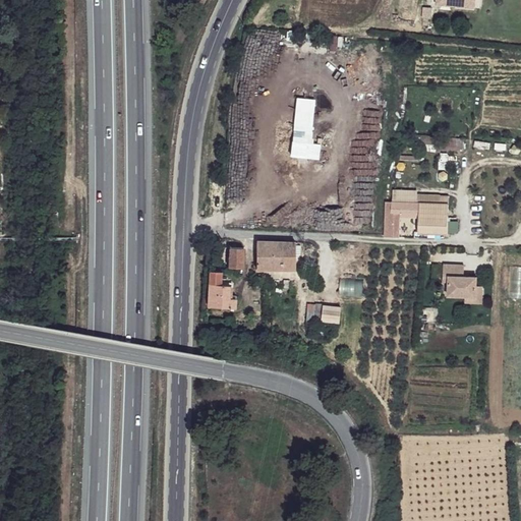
[(478,2),(457,0),(440,0),(440,6),(477,9),(478,2)]
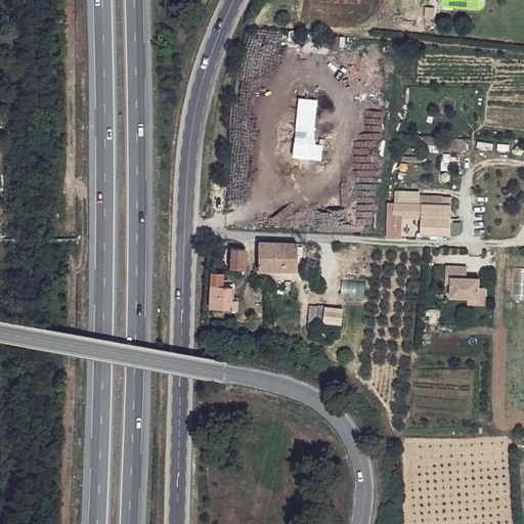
[(451,150),(465,147),(464,138),(449,140),(451,150)]
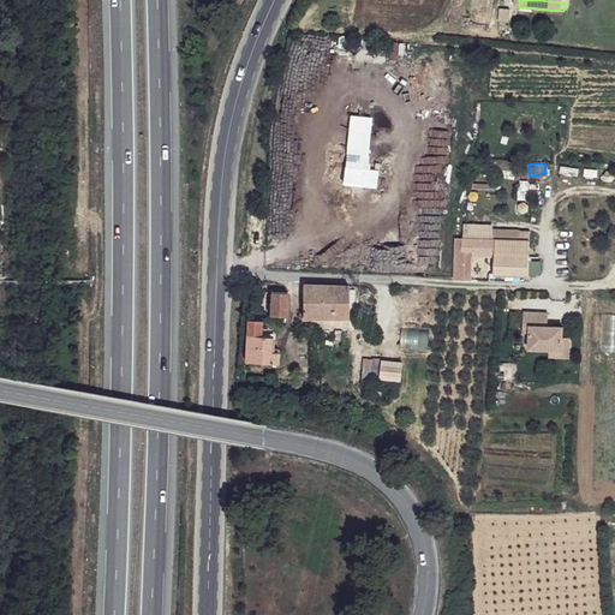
[(493,228),(467,230),(467,236),(467,239),(493,239),(493,236),(493,233),(493,228)]
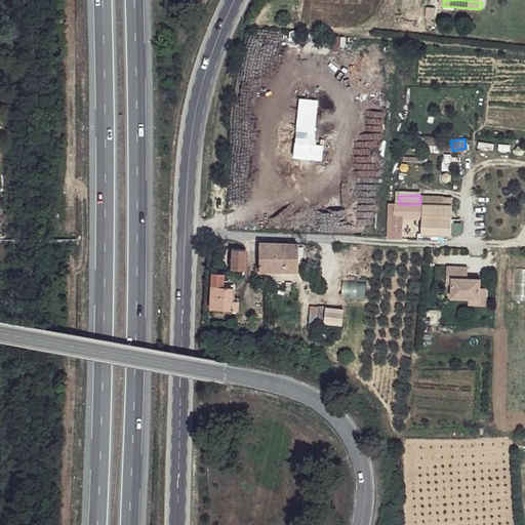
[(399,201),(390,202),(389,237),(398,239),(400,213),(423,213),(423,204),(420,204),(399,204),(399,201)]
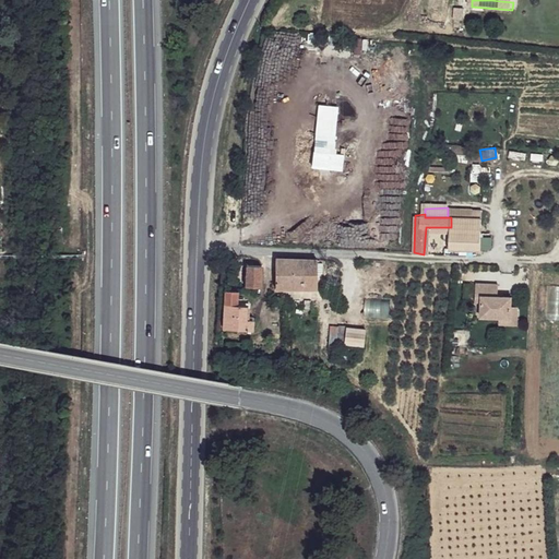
[(458,217),(451,217),(451,227),(450,232),(450,247),(474,249),(482,249),(483,219),(466,217),(458,217)]
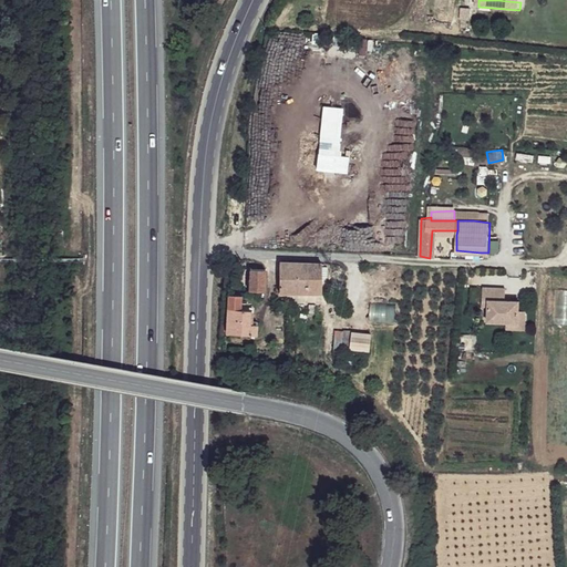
[(430,258),(435,258),(435,234),(456,235),(457,230),(432,230),(430,258)]
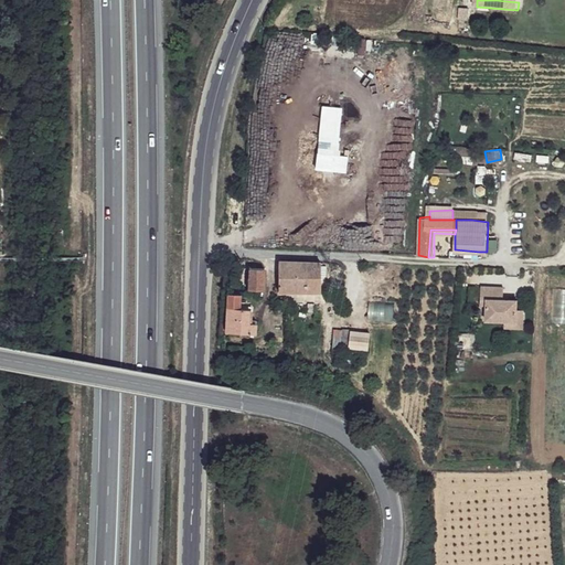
[(322,262),(279,262),(279,291),(322,292),(322,262)]
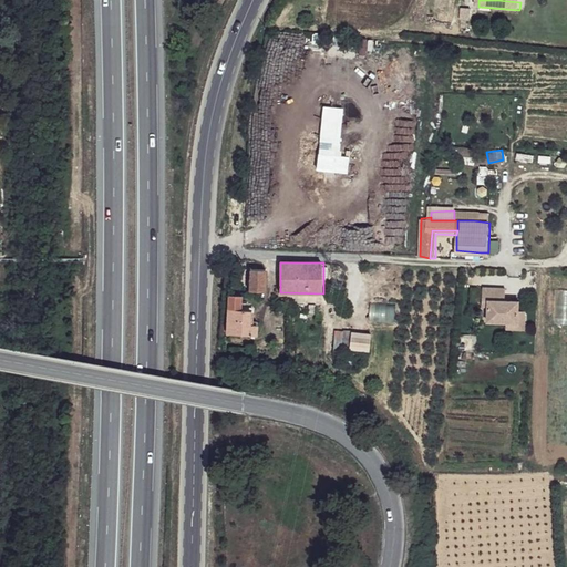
[(269,270),(248,270),(247,279),(250,278),(250,298),(258,298),(258,291),(269,292),(269,270)]
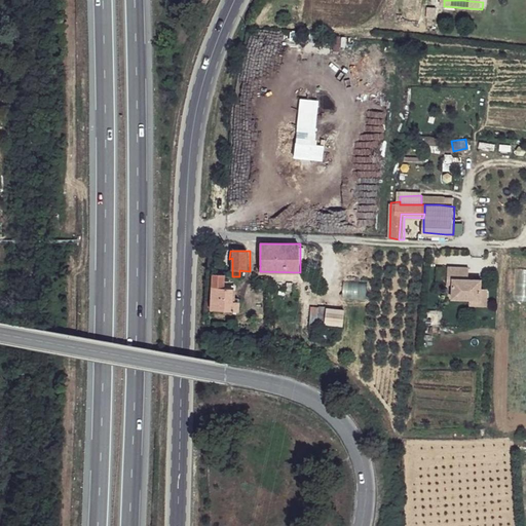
[(468,266),(449,264),(448,283),(454,283),(453,297),(470,298),(481,298),(482,287),(482,277),(467,277),(468,266)]
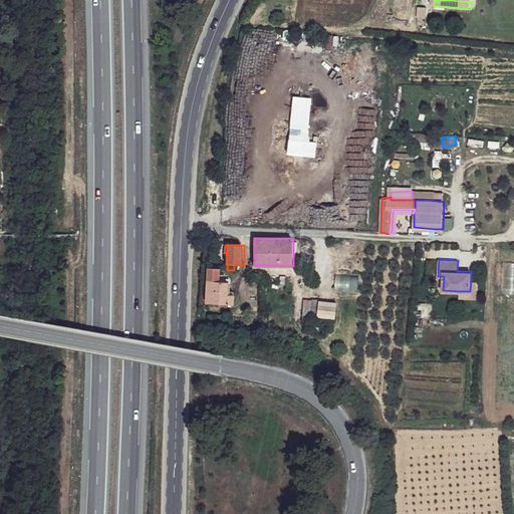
[(208,282),(220,282),(220,270),(208,270),(208,282)]
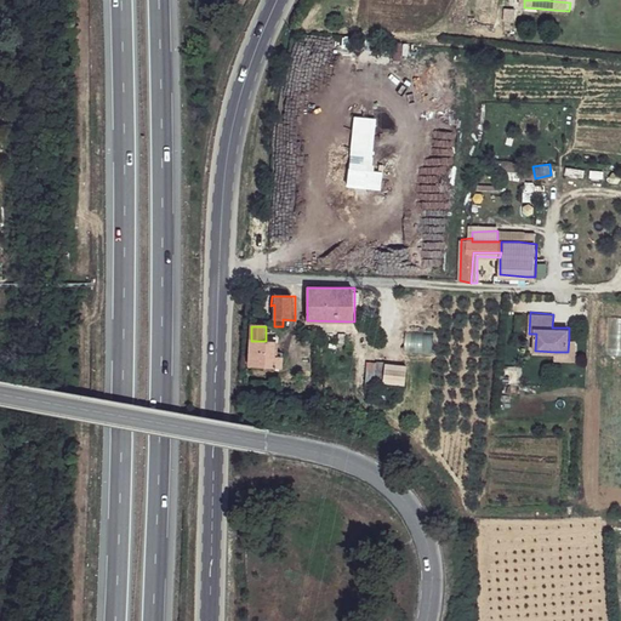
[(408,351),(429,353),(432,335),(409,332),(408,351)]
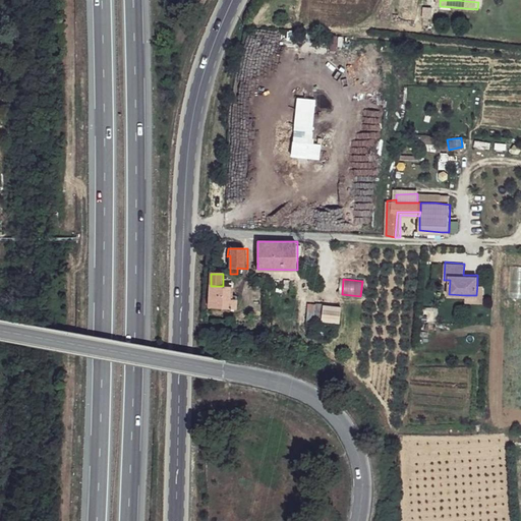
[(482,284),(477,284),(476,295),(465,295),(464,300),(464,303),(473,302),(482,303),(482,284)]
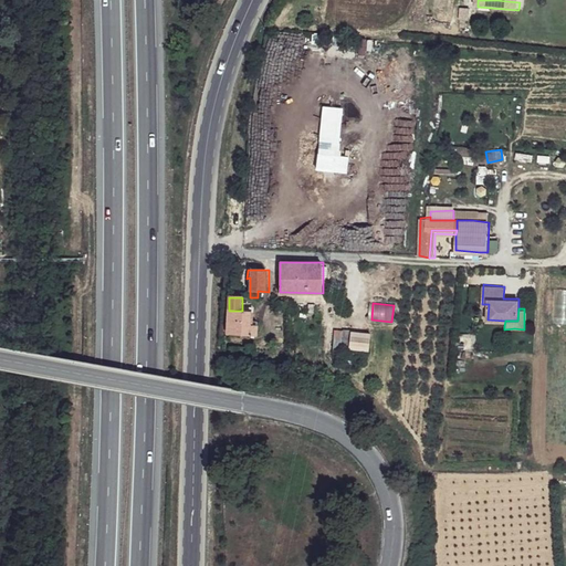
[(242,311),(229,311),(229,335),(257,336),(258,325),(250,324),(251,312),(242,311)]
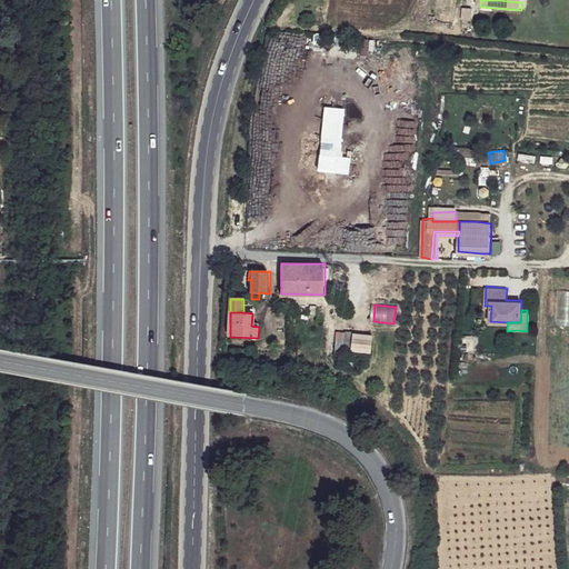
[(371,350),(371,330),(335,331),(335,351),(371,350)]
